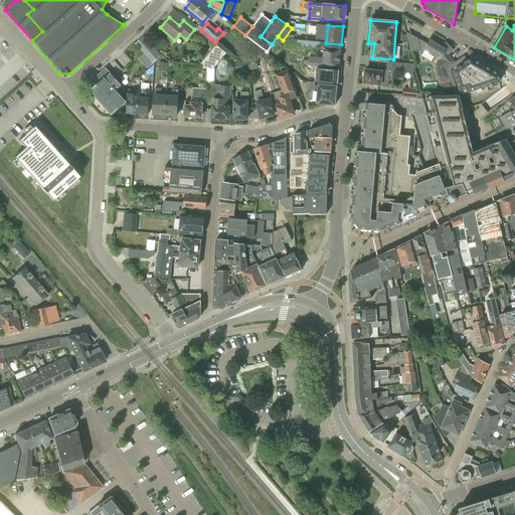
[(209,41),(207,44),(211,47),(215,42),(201,31),(199,33),(209,41)]
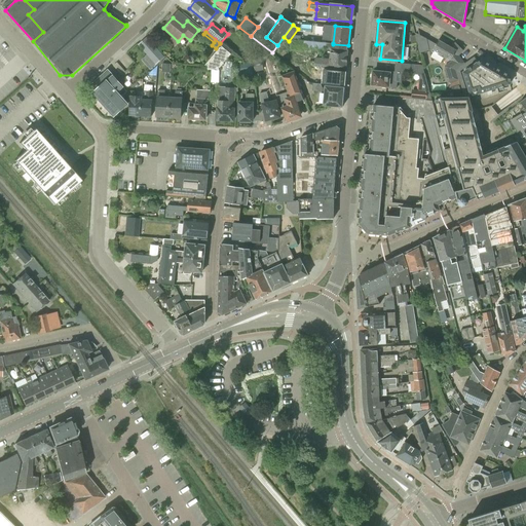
[(412,36),(413,43),(419,42),(420,52),(430,50),(428,34),(412,36)]
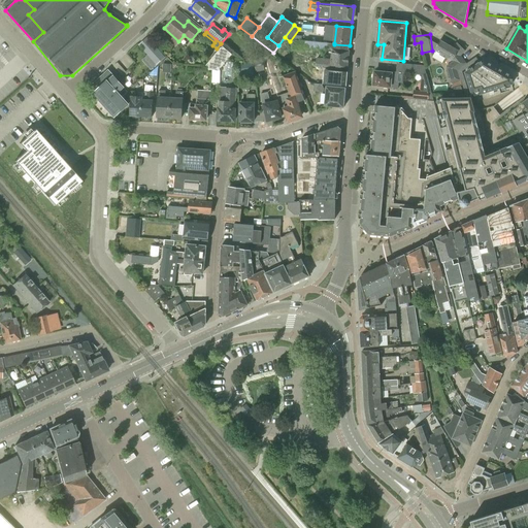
[(334,44),(334,43),(293,40),(292,50),(305,51),(305,47),(333,50),(332,59),(317,58),(317,62),(310,62),(309,67),(348,70),(350,52),(349,52),(350,45),(334,44)]
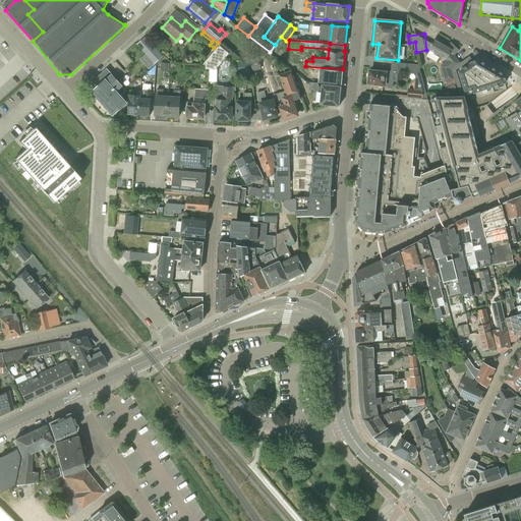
[(440,66),(441,69),(455,56),(459,51),(451,43),(446,48),(433,41),(427,52),(442,59),(443,57),(448,60),(440,66)]
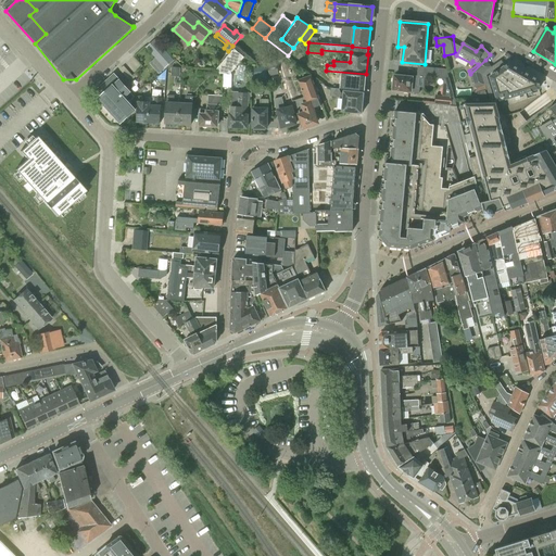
[(272,52),(279,59),(282,53),(275,48),(272,52)]
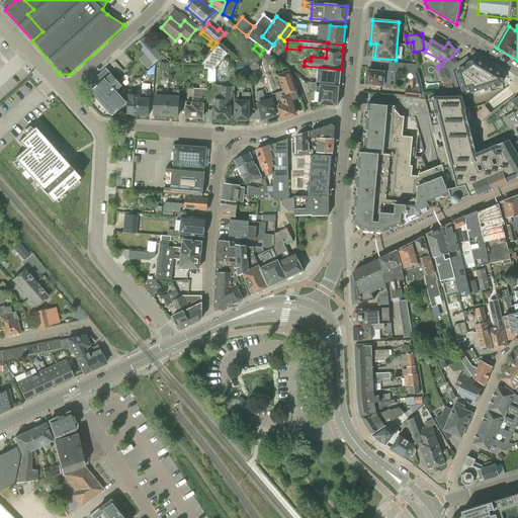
[(204,69),(214,70),(228,54),(218,46),(201,65),(204,69)]
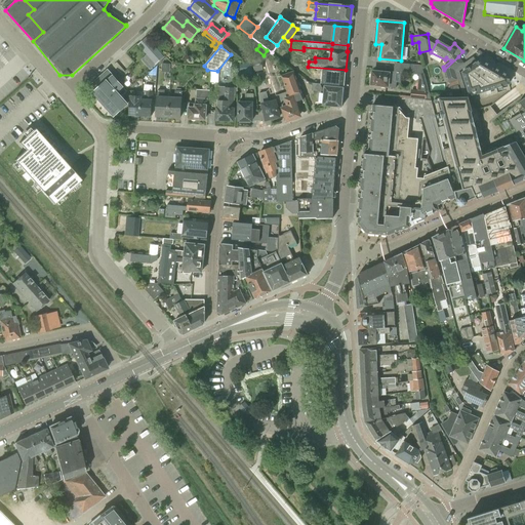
[(156,47),(147,55),(156,65),(164,57),(156,47)]
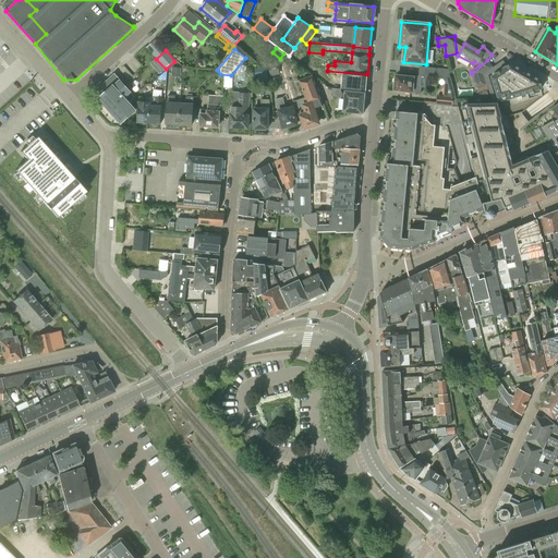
[(492,69),(484,74),(492,101),(496,100),(489,79),(488,76),(506,64),(504,60),(493,68),(492,69)]
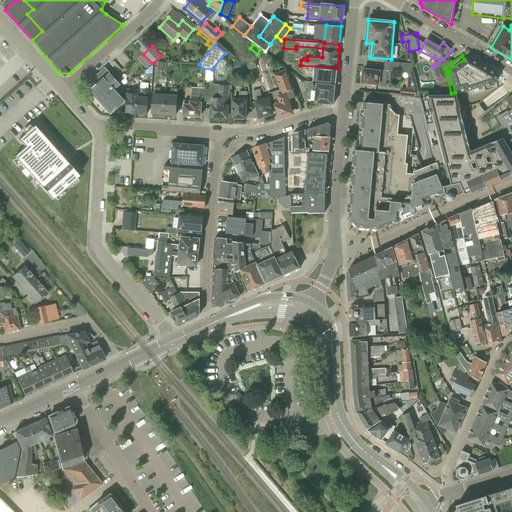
[(469,58),(451,70),(457,91),(465,89),(466,92),(497,82),(497,81),(497,80),(497,75),(473,61),(469,58)]
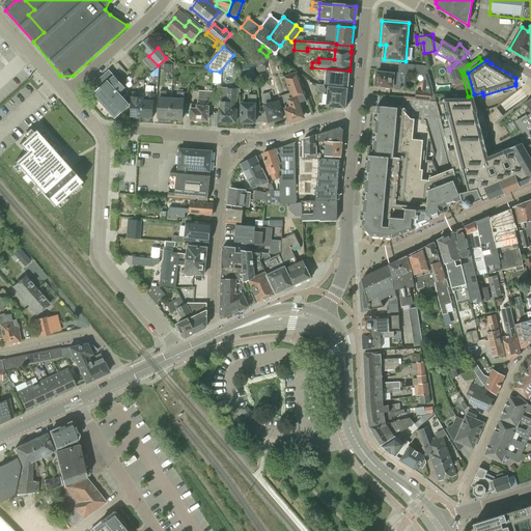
[(254,63),(245,64),(247,82),(256,81),(254,63)]
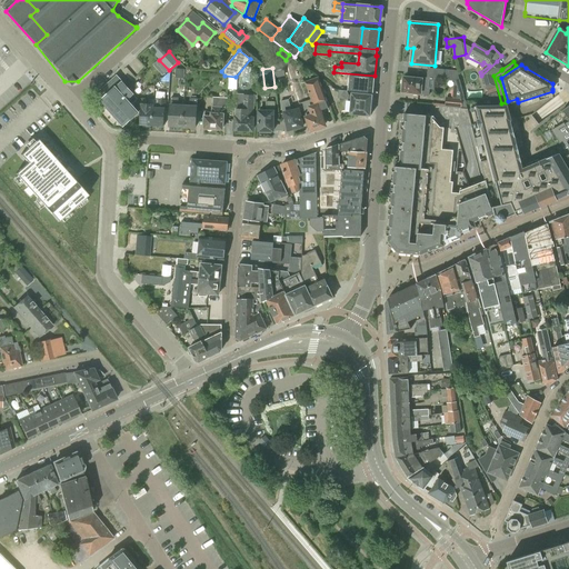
[(183,79),(185,69),(176,69),(175,79),(183,79)]
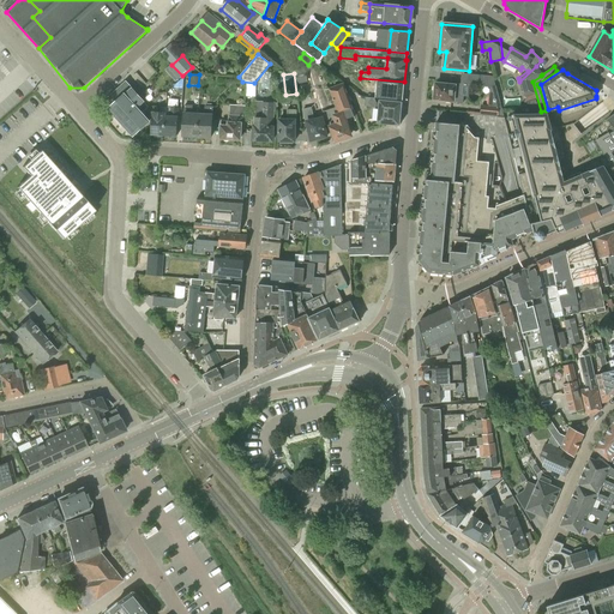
[(489,86),(489,88),(498,85),(497,77),(479,76),(479,85),(489,86)]
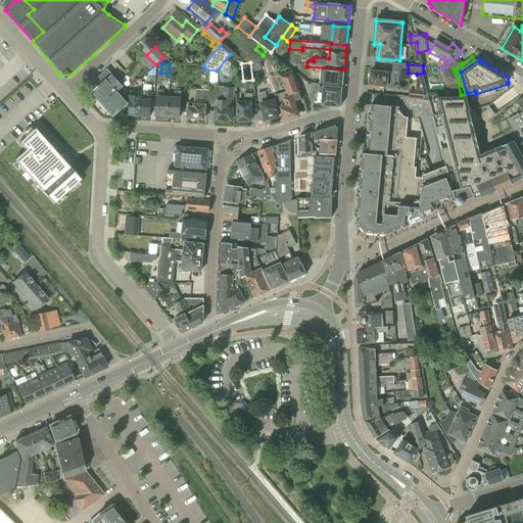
[(122,86),(107,69),(88,88),(113,116),(127,103),(121,97),(127,92),(126,90),(136,81),(133,77),(122,86)]
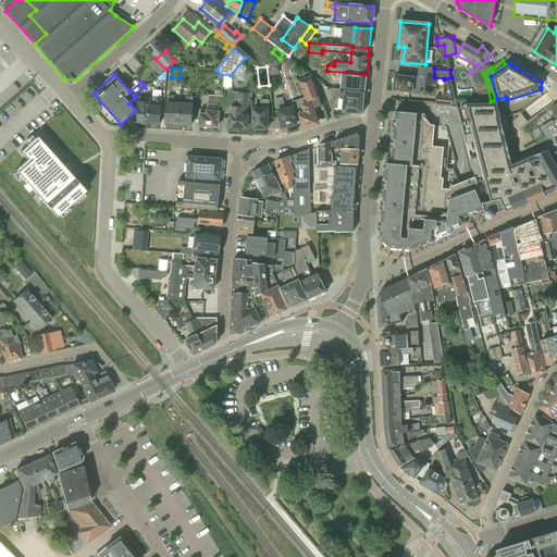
[(343,74),(341,89),(364,91),(367,76),(343,74)]
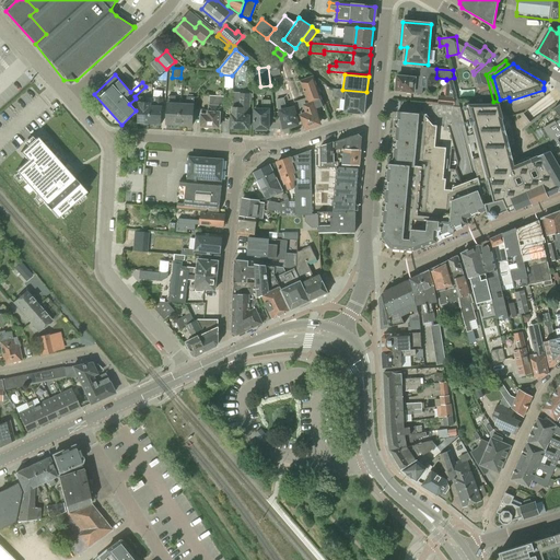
[(296,108),(305,130),(318,126),(319,121),(316,112),(317,112),(316,109),(325,106),(314,77),(300,82),(306,98),(294,102),(296,108)]
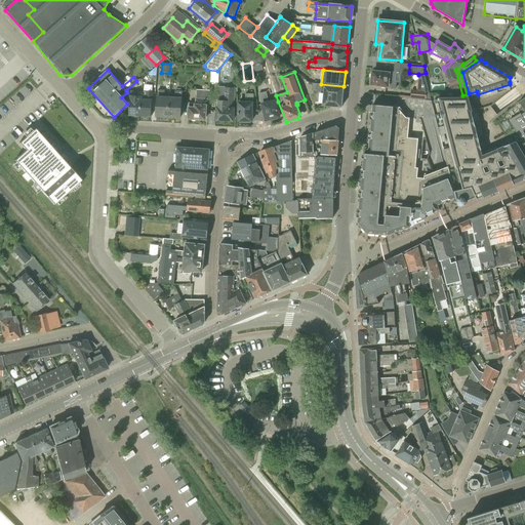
[(381,88),(396,89),(396,83),(393,82),(394,74),(373,72),(372,74),(371,75),(371,78),(372,79),(371,85),(381,86),(381,88)]
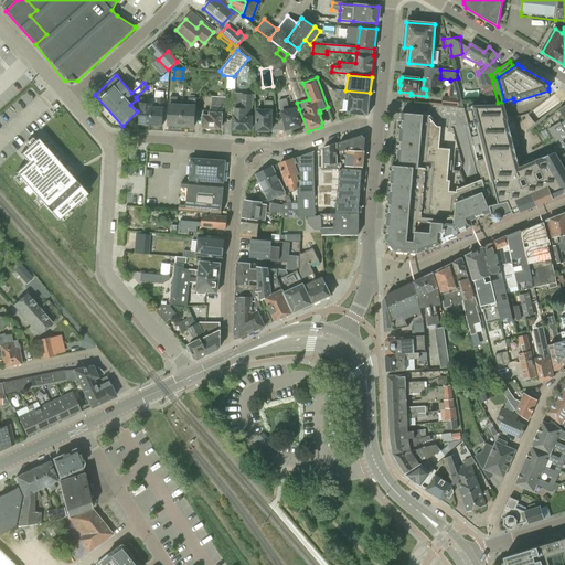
[(458,78),(450,81),(449,97),(443,97),(441,106),(461,108),(461,104),(462,104),(458,78)]
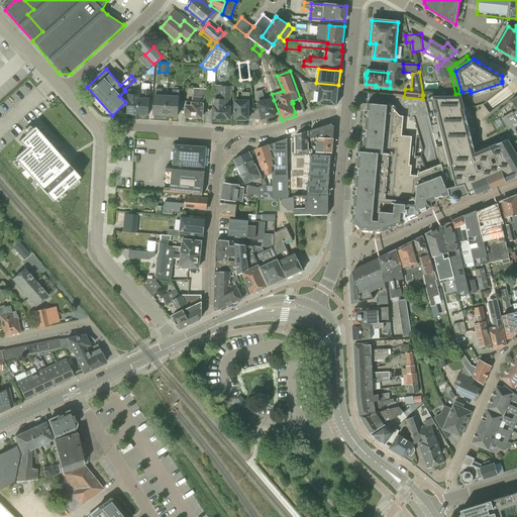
[(317,83),(308,82),(307,90),(315,91),(317,90),(320,90),(318,104),(336,106),(338,87),(320,86),(317,85),(317,83)]
